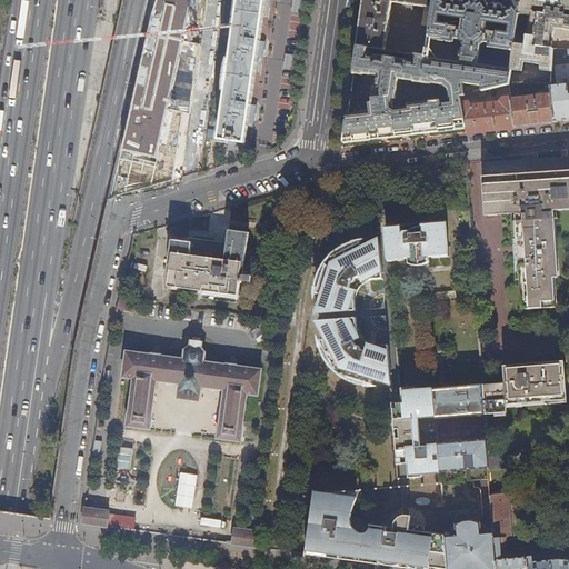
[(192,0),(156,0),(153,11),(121,150),(158,158),(182,46),(192,0)]
